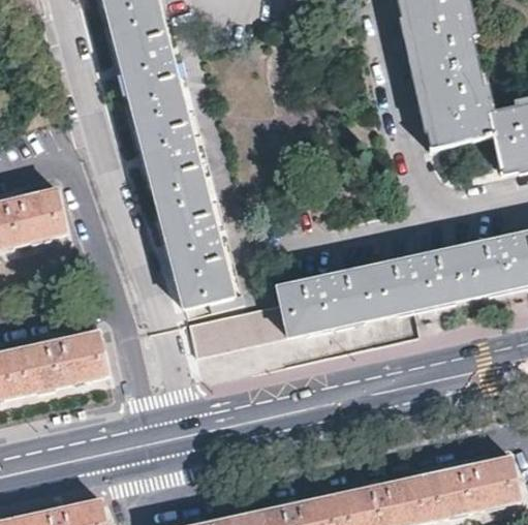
[(101,0),(110,29),(159,16),(155,0),(101,0)]
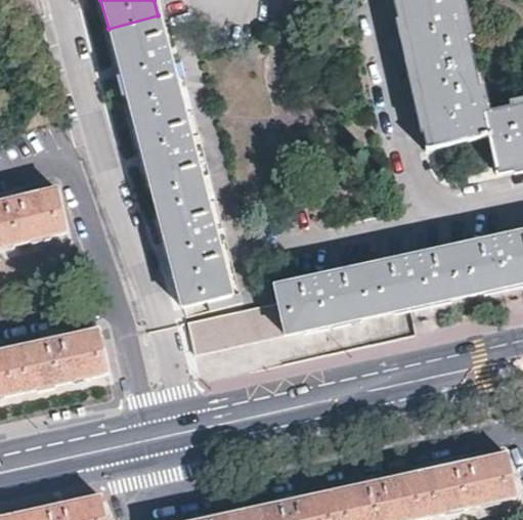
[(473,65),(466,30),(472,30),(466,0),(392,0),(425,146),(487,133),(493,166),(522,159),(522,94),(509,98),(510,103),(489,109),(483,79),(476,80),(473,65)]
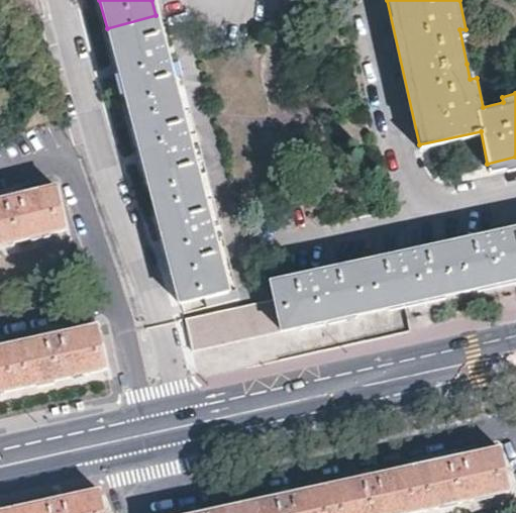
[(125,96),(174,83),(156,15),(107,28),(125,96)]
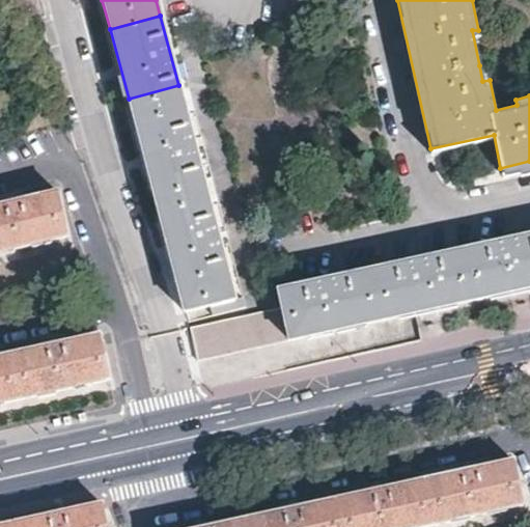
[(165,234),(216,221),(196,149),(178,85),(129,99),(142,149),(165,234)]
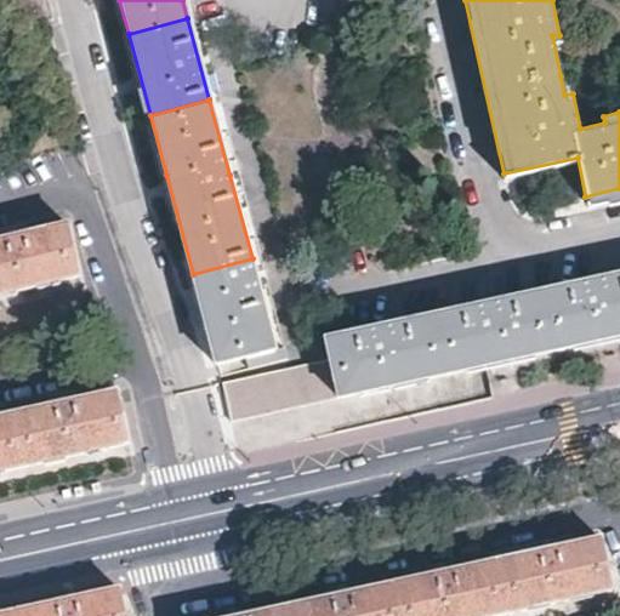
[(0,289),(78,271),(66,218),(41,224),(0,234),(0,289)]
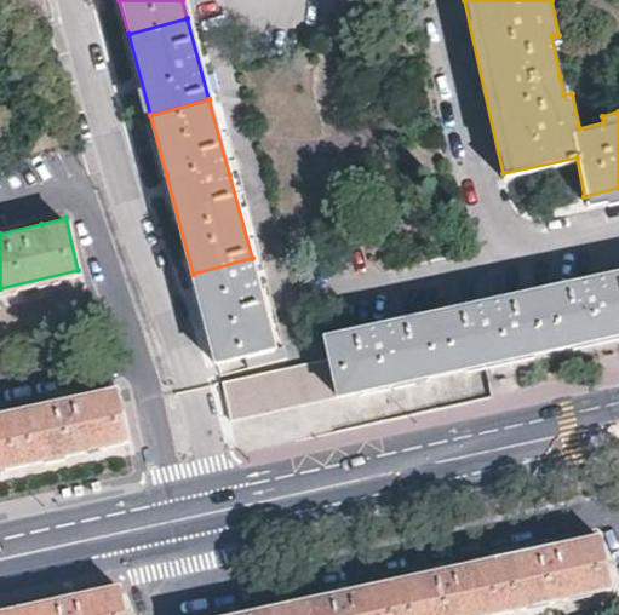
[(245,363),(284,352),(281,343),(274,344),(252,258),(193,274),(204,314),(216,360),(242,352),(245,363)]
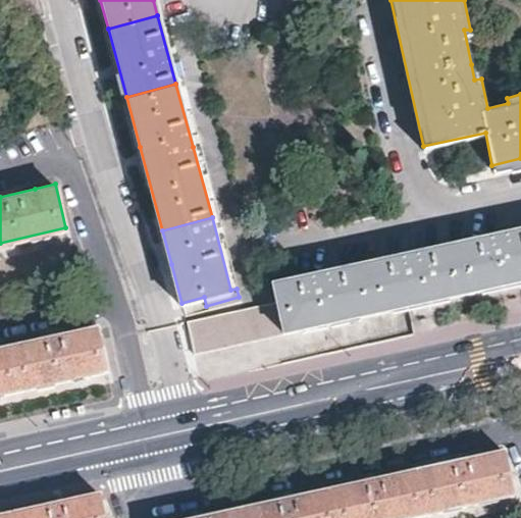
[(520,223),(398,250),(409,304),(510,282),(520,279),(520,223)]
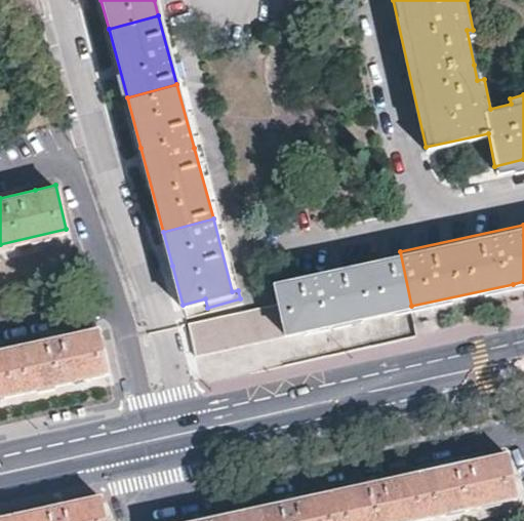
[(276,299),(283,333),(353,318),(411,306),(400,251),(272,279),(276,299)]
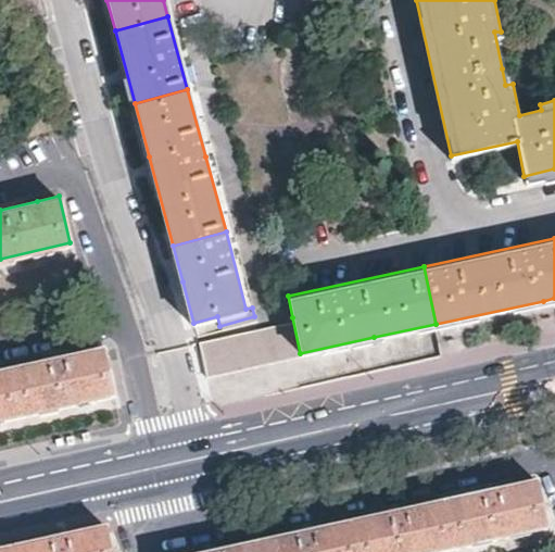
[(280,358),(300,353),(292,317),(202,337),(210,373),(280,358)]
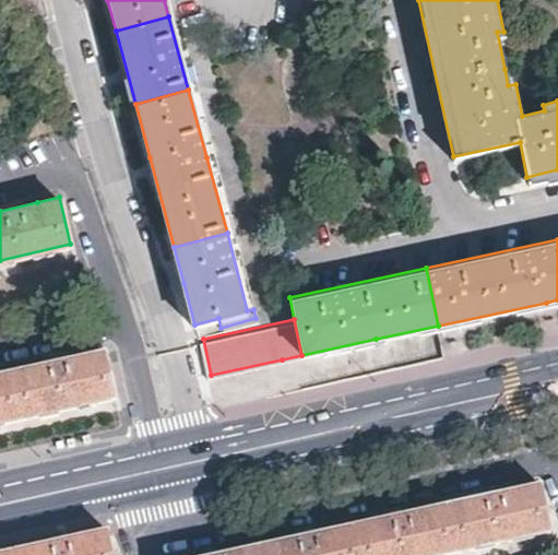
[(0,421),(114,396),(103,349),(59,357),(0,370),(0,421)]
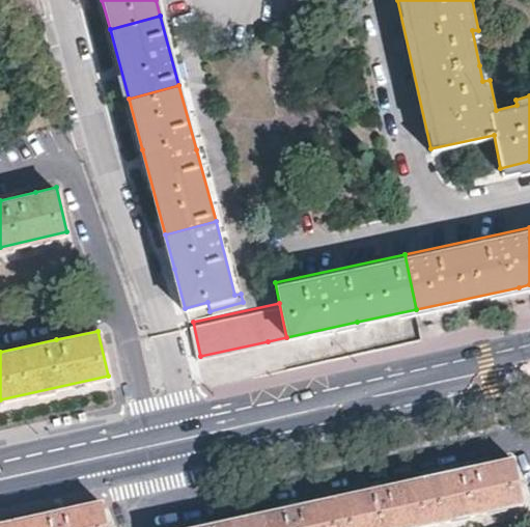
[(185,526),(398,526),(522,499),(511,455),(451,469),(366,488),(288,504),(224,519),(185,526)]
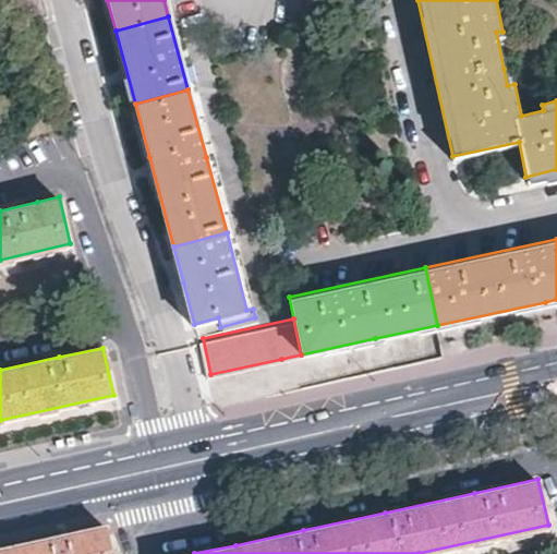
[(0,553),(110,553),(106,527),(79,532),(44,539),(0,549),(0,553)]
